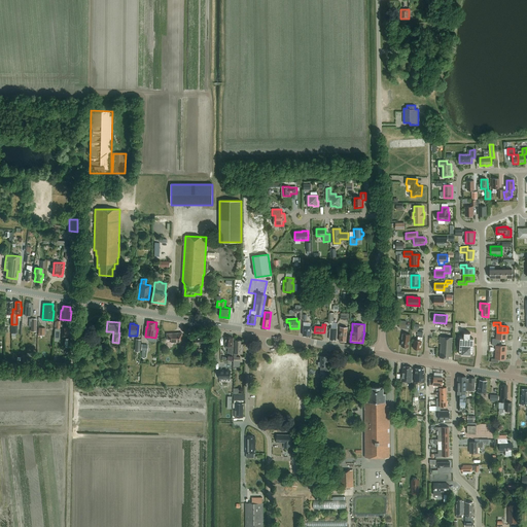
[(311,336),(312,326),(304,325),(303,335),(311,336)]
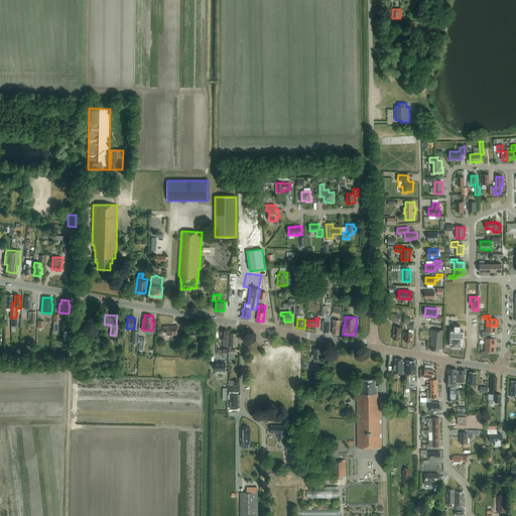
[(339,335),(341,320),(333,319),(333,328),(333,334),(339,335)]
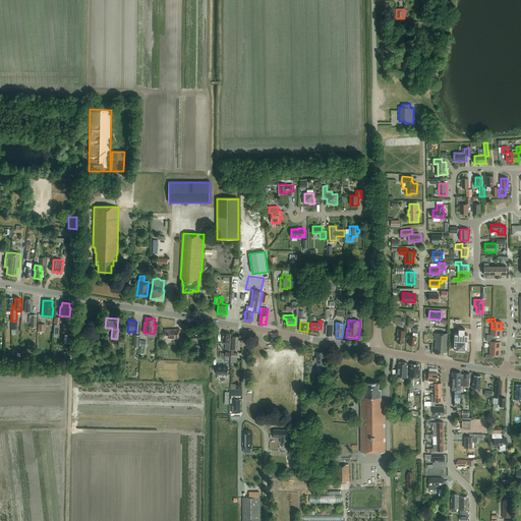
[(169,339),(180,338),(180,329),(165,330),(165,336),(169,336),(169,339)]
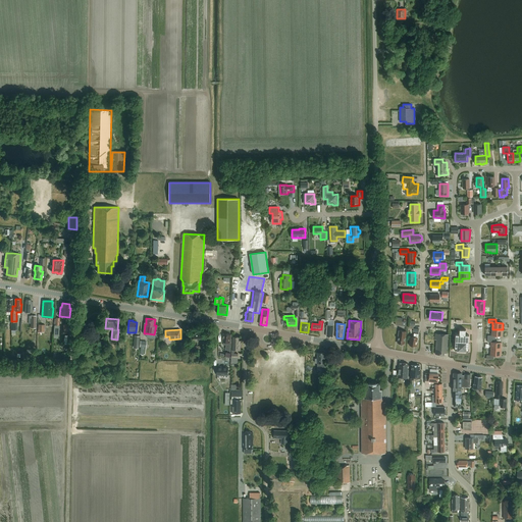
[(455,343),(454,348),(458,348),(457,351),(466,352),(466,349),(469,349),(470,344),(469,344),(469,335),(466,335),(466,329),(460,329),(460,334),(456,334),(456,343),(455,343)]
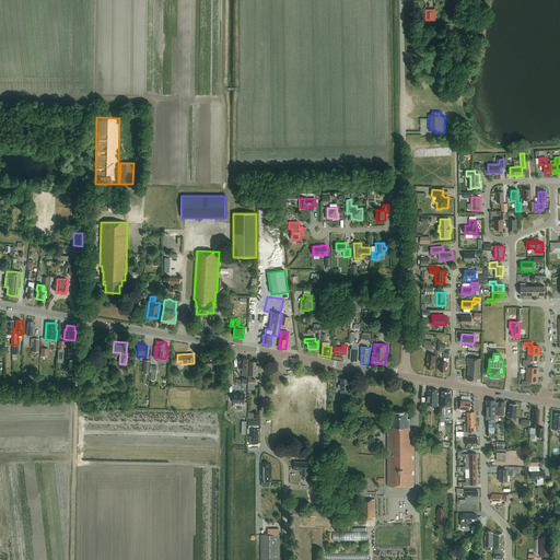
[(524,360),(523,363),(531,364),(532,361),(538,361),(539,353),(528,353),(527,360),(524,360)]
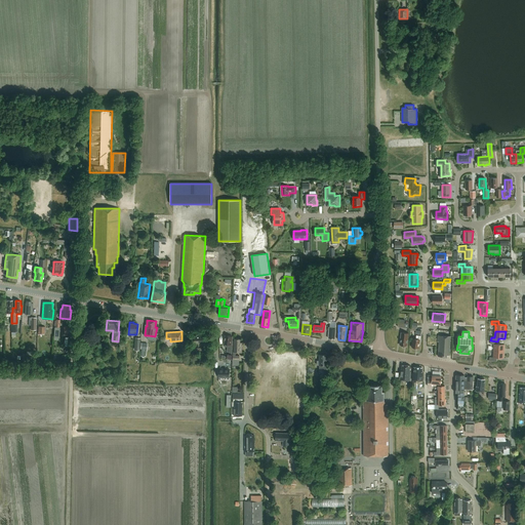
[(408,340),(409,333),(401,332),(400,339),(401,340),(400,346),(407,346),(407,340),(408,340)]
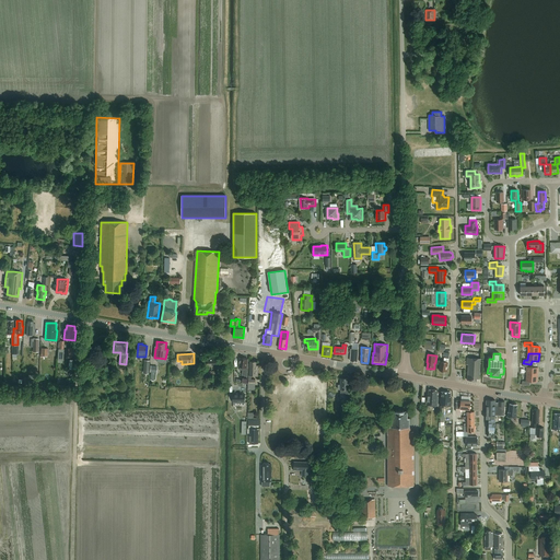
[(225,369),(225,362),(218,362),(218,358),(205,358),(205,366),(218,366),(218,369),(225,369)]
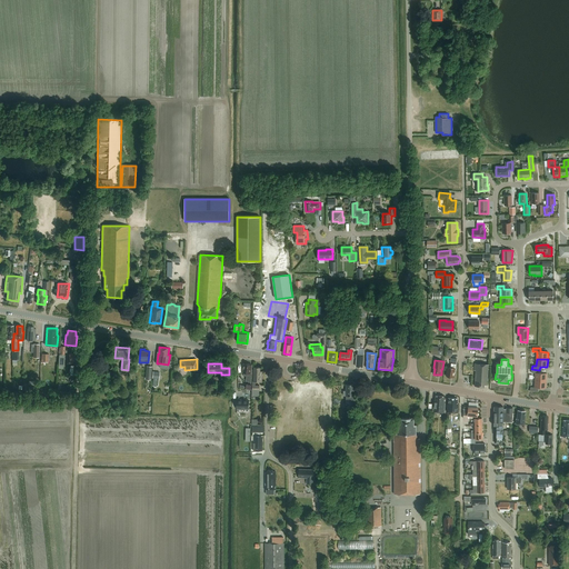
[(249,381),(249,383),(247,383),(246,389),(252,389),(252,383),(252,380),(252,369),(251,369),(252,365),(245,363),(243,372),(245,372),(243,376),(247,376),(247,379),(246,381),(249,381)]
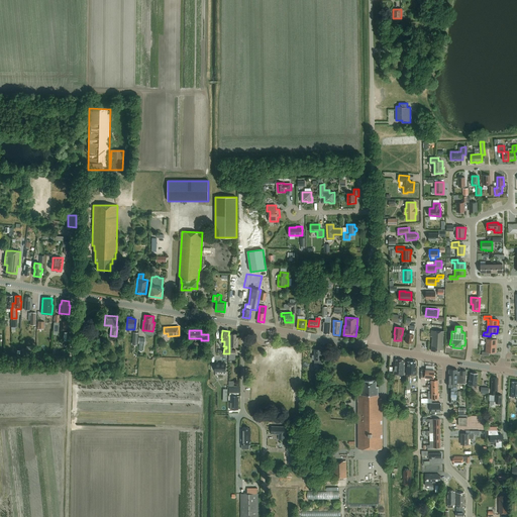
[(414,338),(414,335),(415,331),(410,330),(410,334),(407,333),(406,341),(412,343),(413,338),(414,338)]
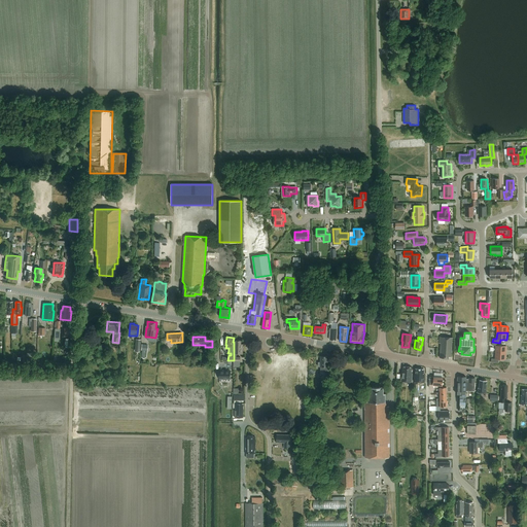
[(440,337),(440,343),(441,343),(440,358),(449,358),(449,356),(451,356),(452,353),(452,351),(452,350),(453,338),(440,337)]
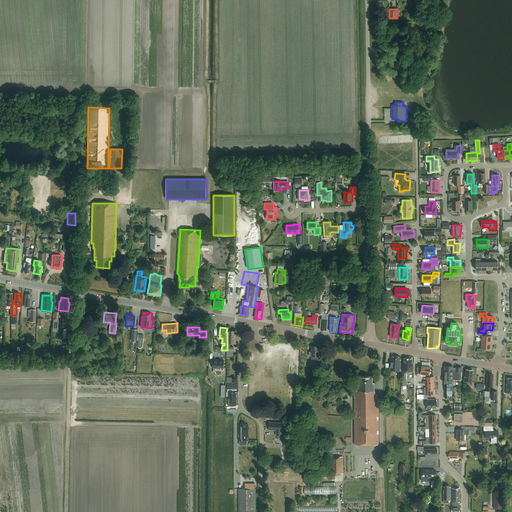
[(236,343),(236,334),(234,334),(235,330),(229,330),(228,343),(227,350),(234,350),(234,347),(230,347),(230,343),(236,343)]
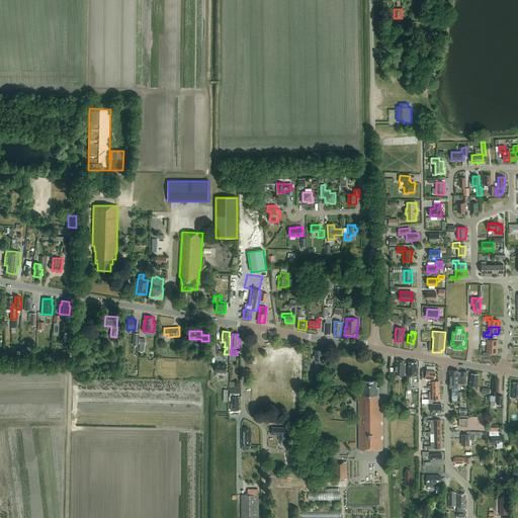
[(484,336),(484,340),(488,340),(487,346),(498,347),(498,340),(491,340),(491,337),(484,336)]
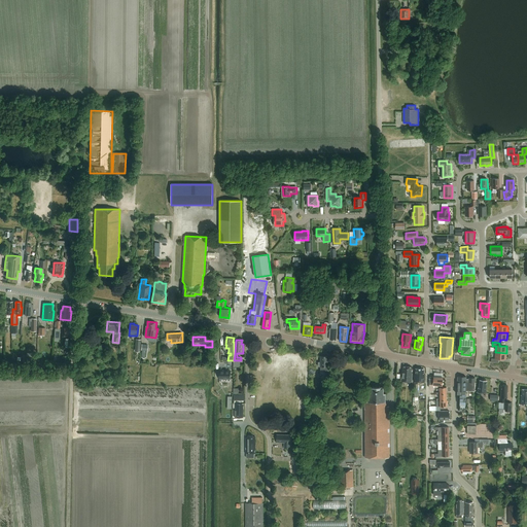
[(492,359),(491,362),(498,362),(499,359),(505,359),(506,353),(495,352),(495,359),(492,359)]
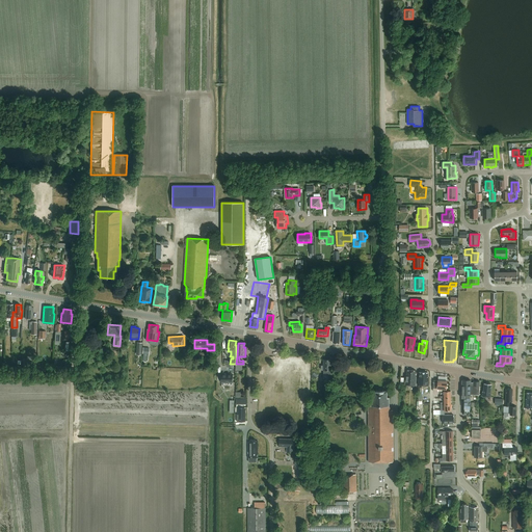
[(321,366),(321,370),(323,370),(323,373),(328,373),(328,381),(330,381),(330,383),(335,383),(335,372),(331,372),(331,360),(324,360),(323,366),(321,366)]
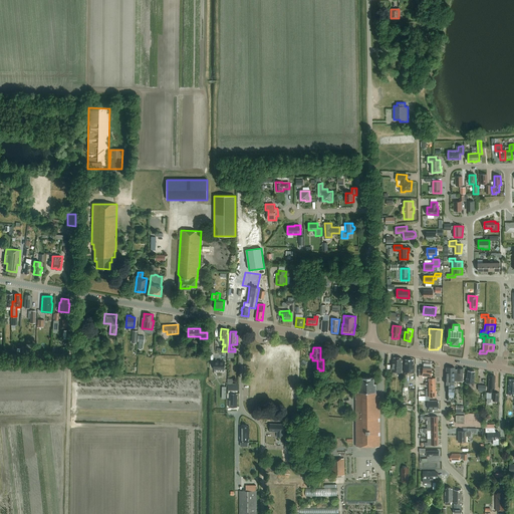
[(402,372),(403,364),(402,364),(402,357),(394,357),(394,361),(393,361),(392,371),(402,372)]
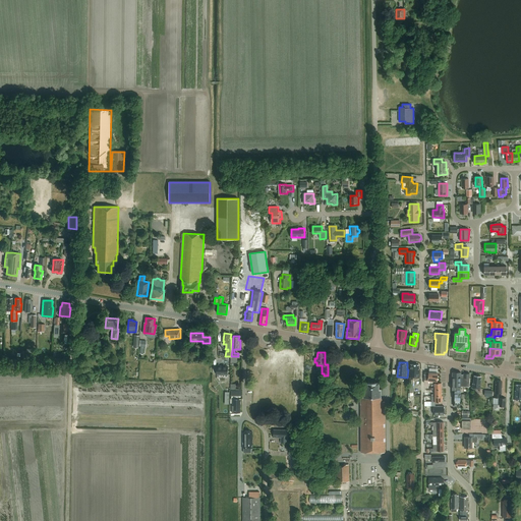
[(419,378),(420,369),(419,369),(419,364),(411,364),(411,370),(410,370),(410,378),(419,378)]
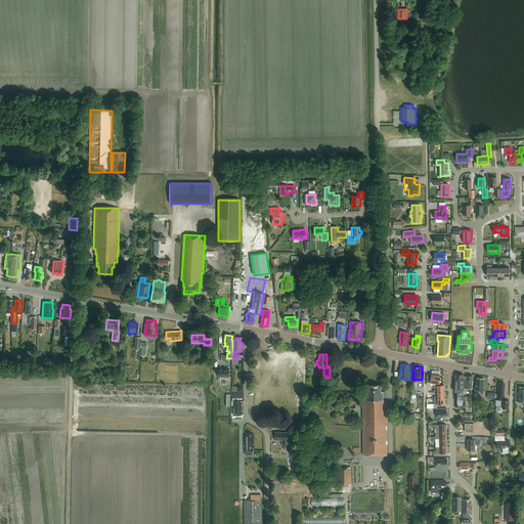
[(427,383),(427,385),(435,385),(435,383),(440,383),(441,376),(440,376),(432,375),(427,375),(427,380),(427,383)]
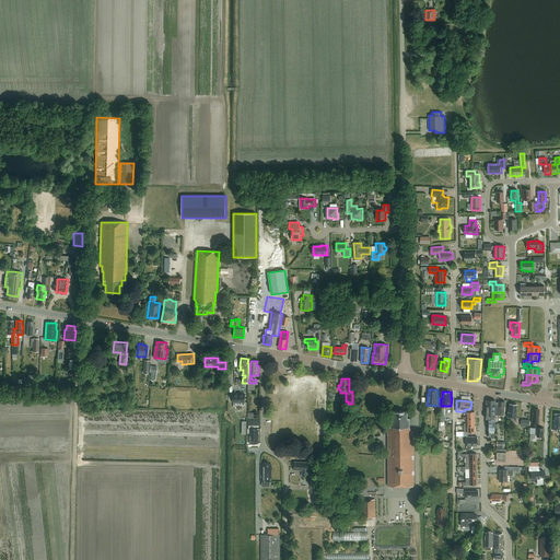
[(487,416),(487,419),(489,419),(489,438),(496,438),(496,428),(496,423),(496,416),(504,416),(505,401),(499,401),(499,403),(496,403),(496,400),(487,400),(487,416)]
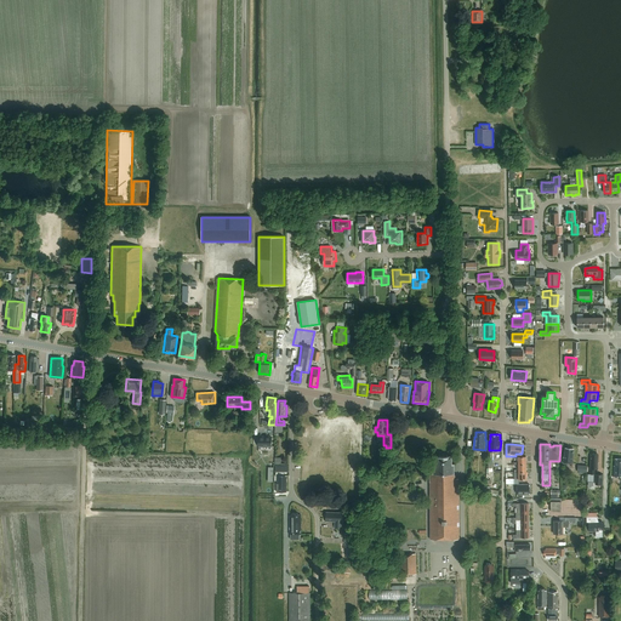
[(573,463),(574,449),(573,448),(570,448),(570,449),(565,448),(564,457),(563,463),(573,463)]
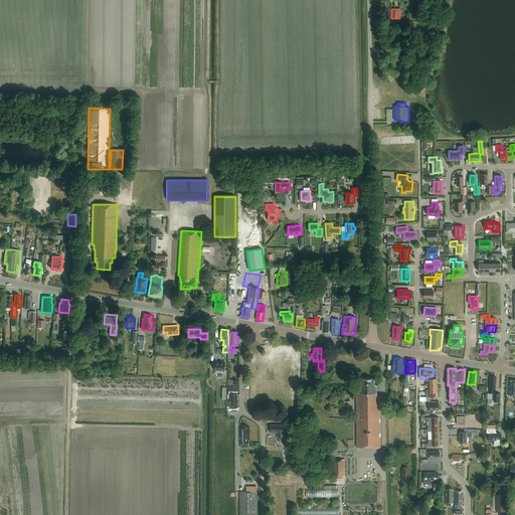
[(360,393),(357,393),(357,448),(381,447),(380,397),(378,397),(378,396),(377,393),(376,385),(375,385),(375,378),(361,378),(362,385),(360,385),(360,393)]
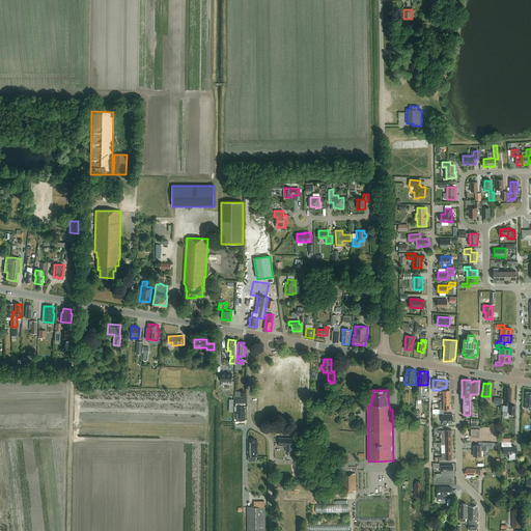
[(443,414),(443,423),(453,423),(453,415),(453,414),(443,414)]
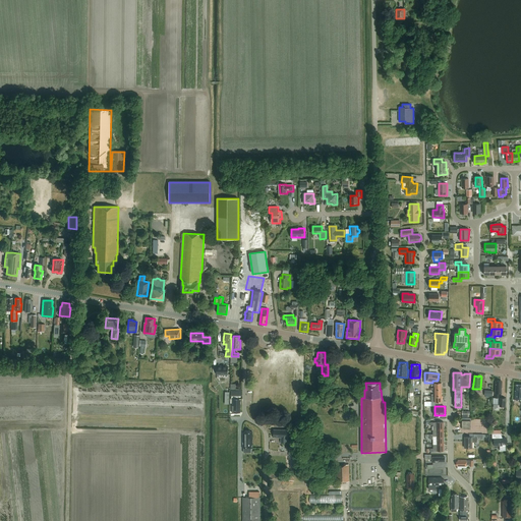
[(462,420),(462,426),(463,426),(463,429),(471,429),(471,418),(463,418),(463,420),(462,420)]
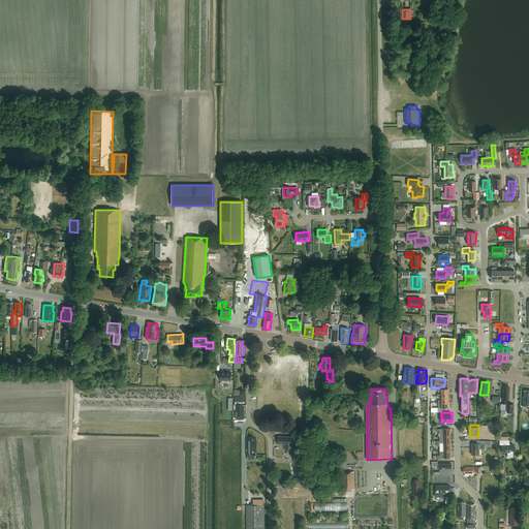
[(292,444),(292,436),(278,436),(278,443),(286,444),(285,449),(291,449),(292,444)]
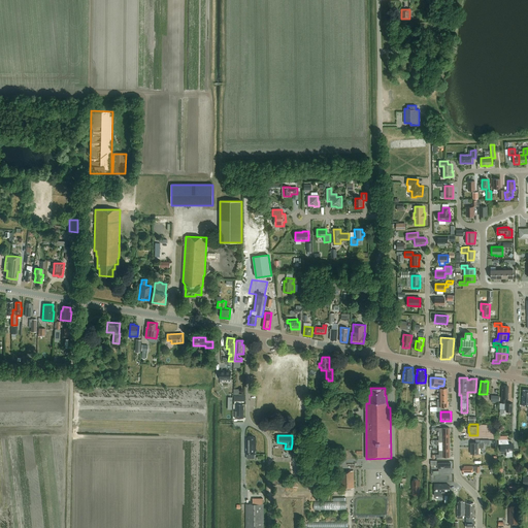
[(256,437),(254,437),(254,436),(249,436),(249,438),(246,438),(246,454),(256,454),(256,437)]
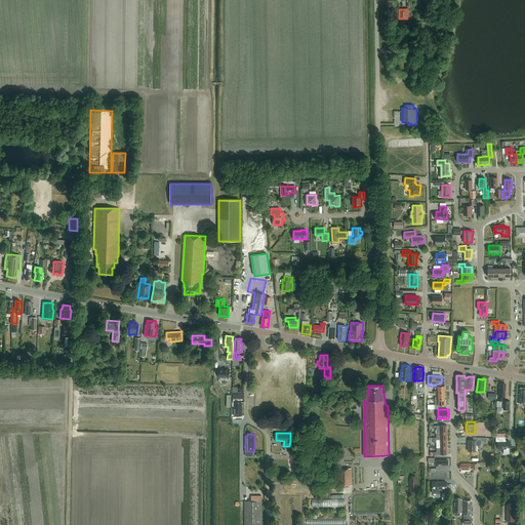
[(505,437),(495,437),(496,441),(497,441),(498,449),(503,449),(503,453),(510,453),(510,449),(510,448),(511,448),(511,442),(510,442),(510,440),(505,441),(505,437)]
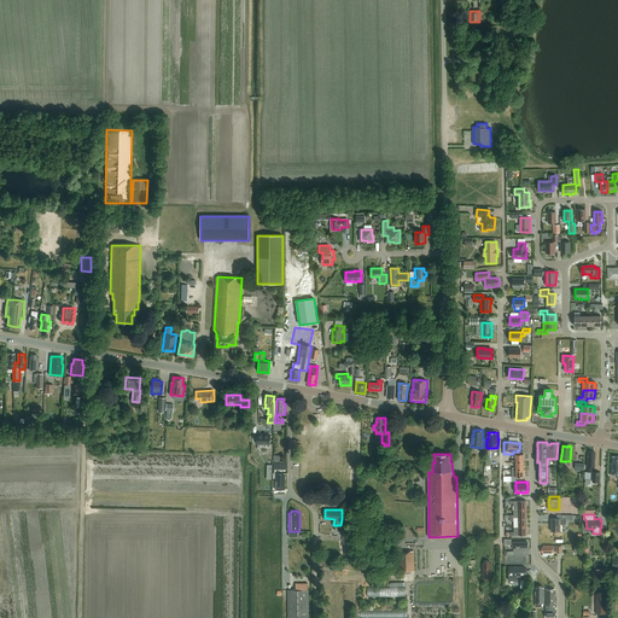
[(564,519),(552,519),(552,531),(560,531),(561,525),(566,525),(566,519),(564,519)]
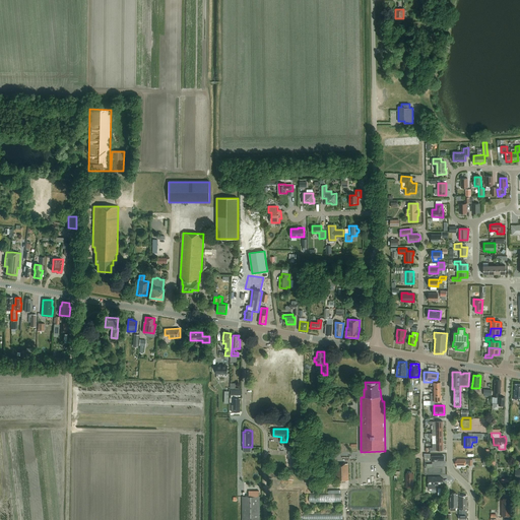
[(456,461),(456,465),(457,465),(457,468),(461,468),(461,467),(466,467),(466,464),(469,464),(469,465),(472,465),(472,459),(466,459),(457,459),(457,461),(456,461)]
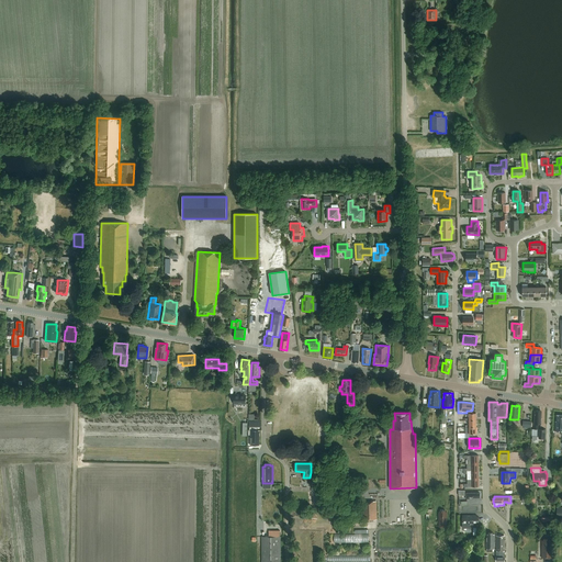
[(377,519),(377,501),(362,502),(362,520),(377,519)]
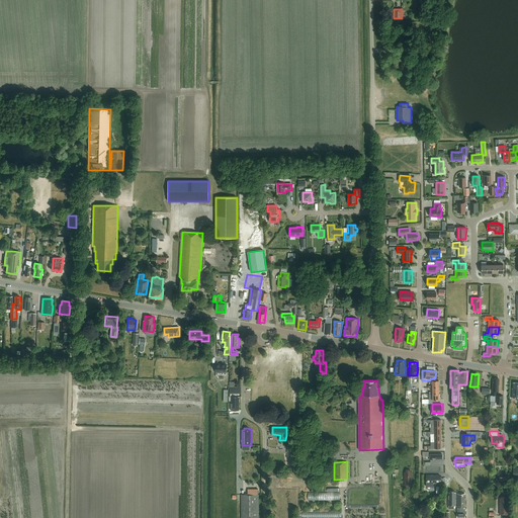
[(440,482),(442,482),(442,477),(440,477),(440,475),(427,476),(427,484),(433,484),(434,484),(437,484),(437,483),(440,483),(440,482)]
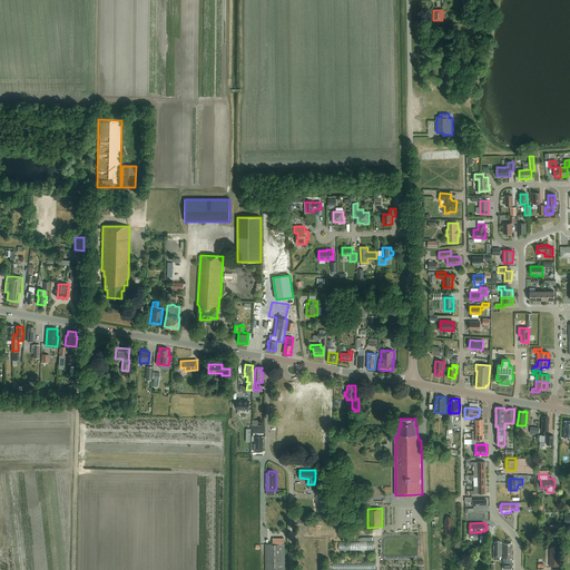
[(284,569),(284,544),(284,538),(273,538),(273,544),(265,544),(265,569),(284,569)]
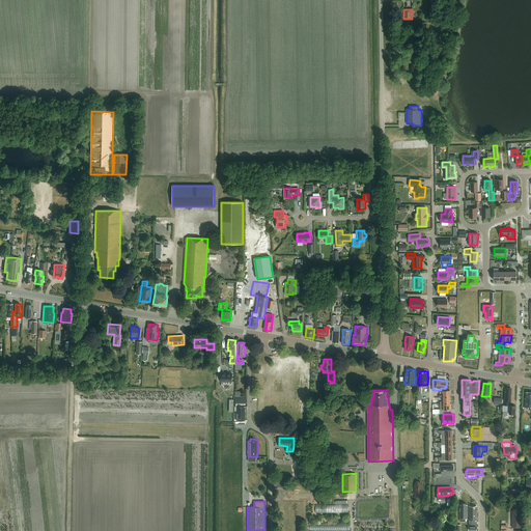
[(476,526),(476,521),(477,521),(477,508),(475,508),(475,506),(469,506),(469,521),(472,522),(472,526),(469,526),(469,530),(477,530),(477,526),(476,526)]
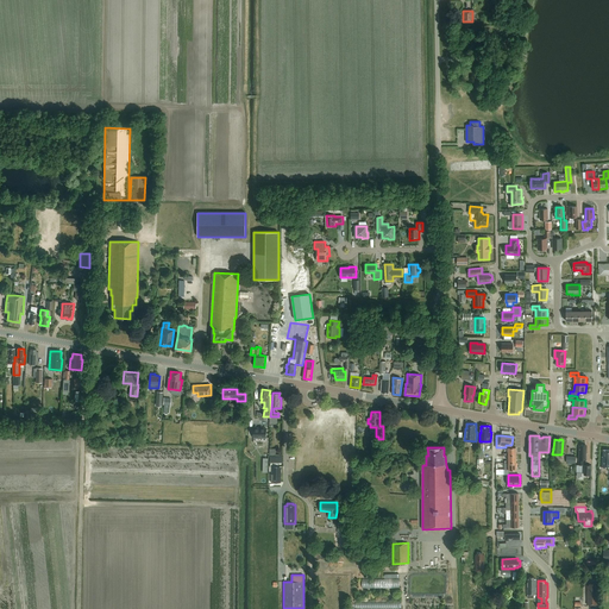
[(588,606),(598,606),(598,585),(596,585),(596,584),(590,584),(590,585),(588,585),(588,606)]
